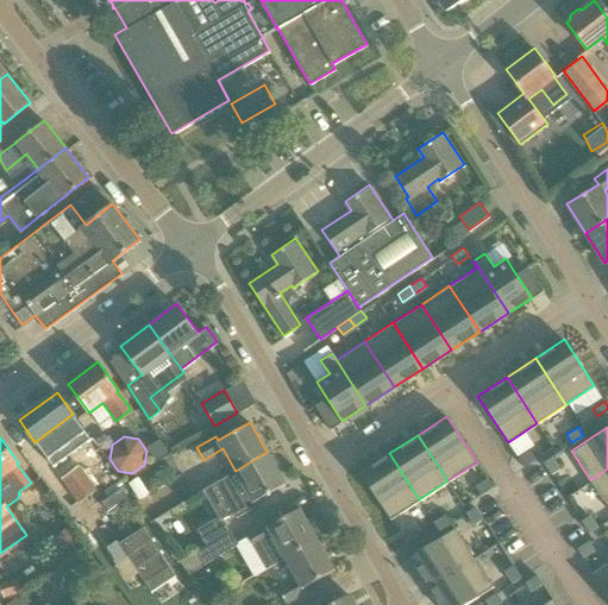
[(530,449),(518,458),(522,465),(536,458),(530,449)]
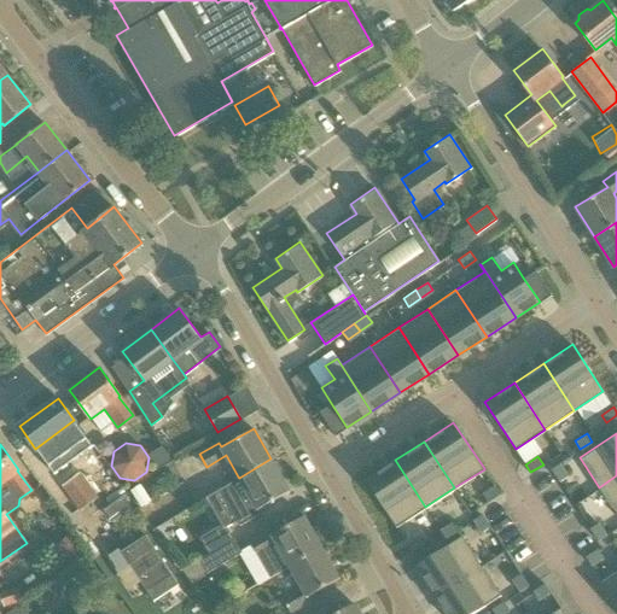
[(73,457),(53,473),(79,509),(98,495),(81,472),(82,471),(73,457)]
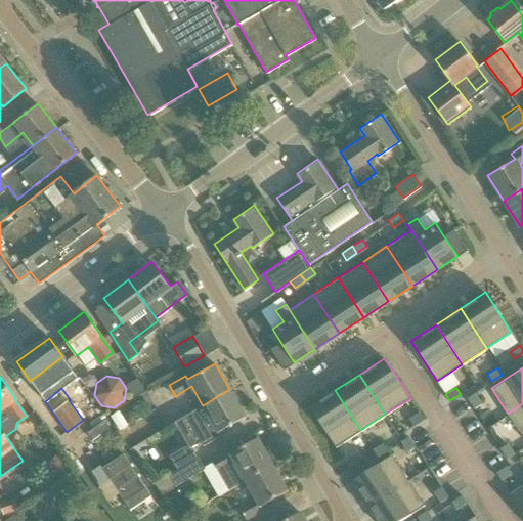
[(245,416),(236,401),(238,400),(238,398),(234,391),(232,390),(231,391),(229,389),(203,405),(202,404),(185,414),(203,444),(220,434),(218,431),(245,416)]
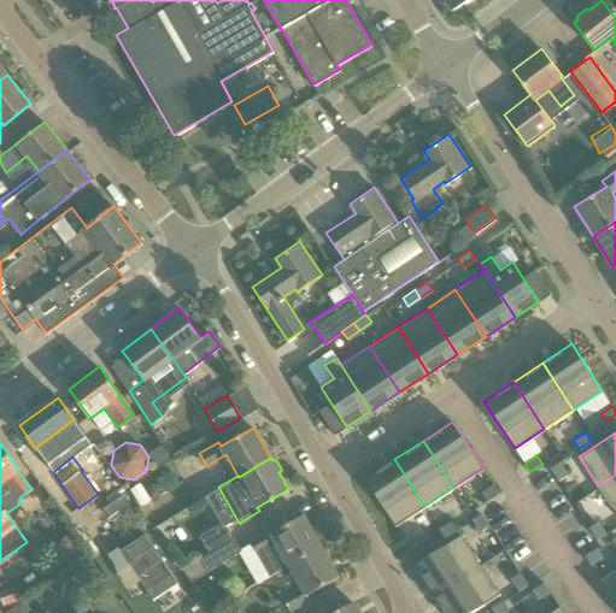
[(365,478),(396,525),(424,506),(394,459),(365,478)]
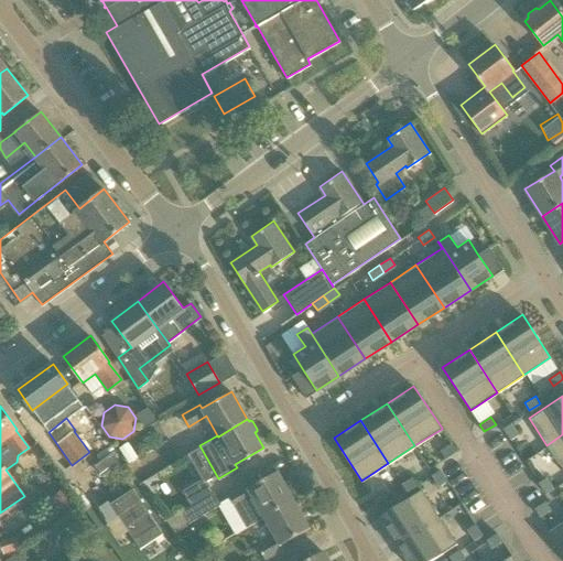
[(510,439),(518,433),(510,422),(502,428),(510,439)]
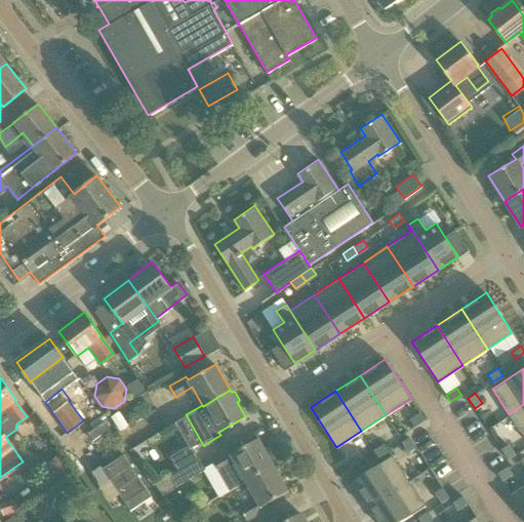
[(523,404),(509,414),(523,437),(523,404)]
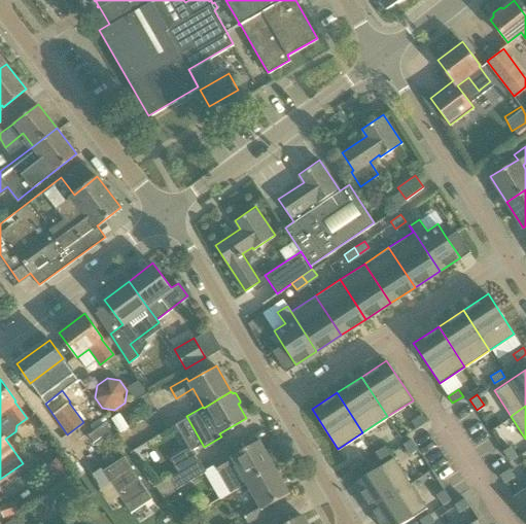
[(425,420),(421,413),(411,420),(415,426),(415,427),(426,420),(425,420)]
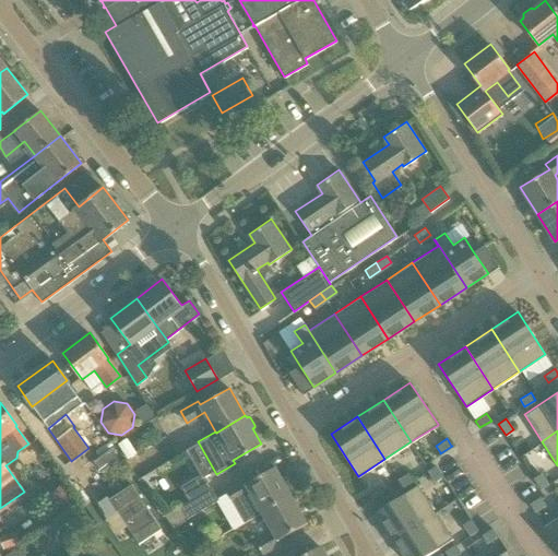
[(428,470),(435,481),(442,476),(442,475),(436,464),(428,469),(428,470)]
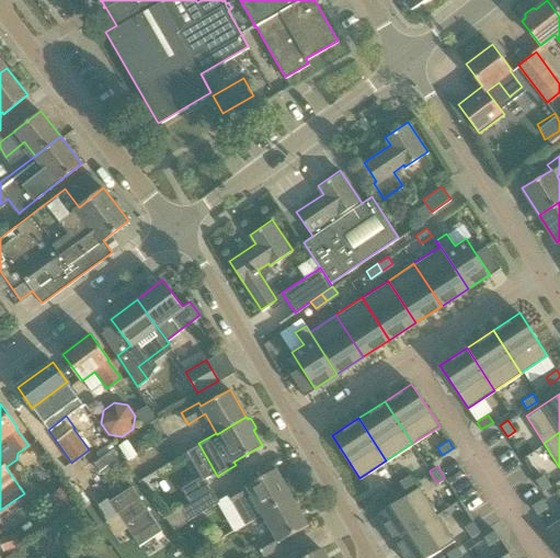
[(244,524),(262,513),(292,497),(290,494),(292,493),(293,490),(288,484),(286,482),(284,484),(275,468),(246,485),(244,481),(226,491),(244,524)]
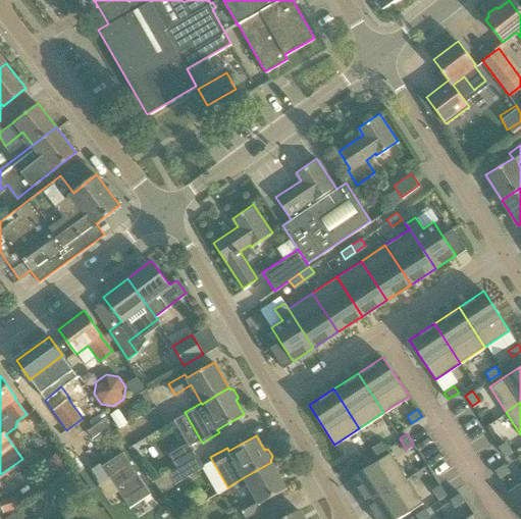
[(177,467),(198,456),(189,440),(168,453),(176,466),(177,467)]
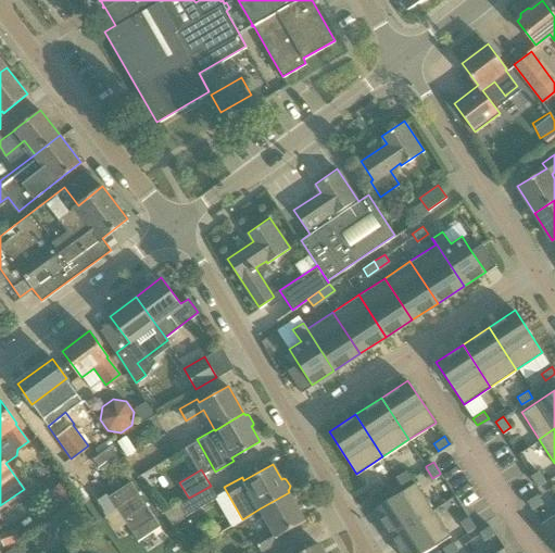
[(406,469),(395,476),(396,478),(401,484),(412,476),(406,469)]
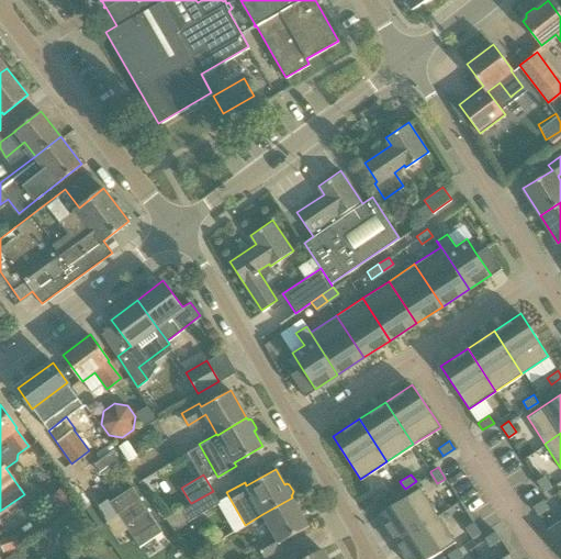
[(543,491),(551,485),(543,474),(536,480),(543,491)]
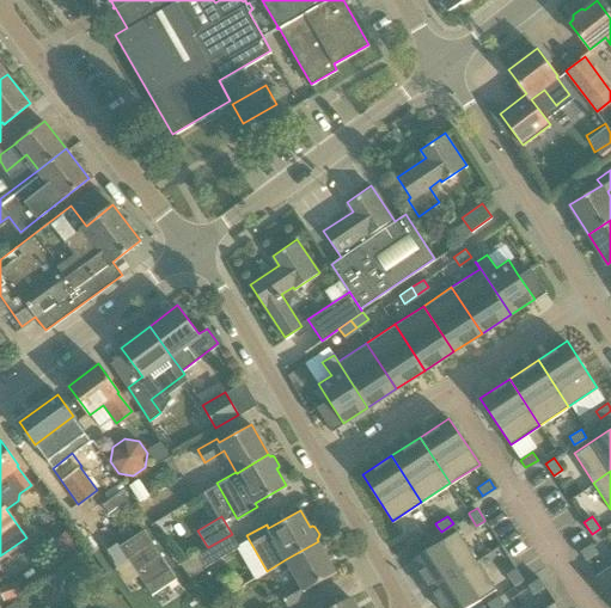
[(414,529),(402,536),(408,545),(420,536),(414,529)]
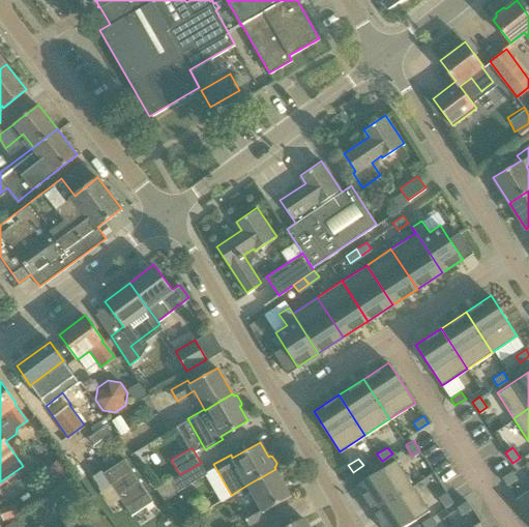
[(412,485),(395,459),(385,466),(356,485),(373,510),(412,485)]
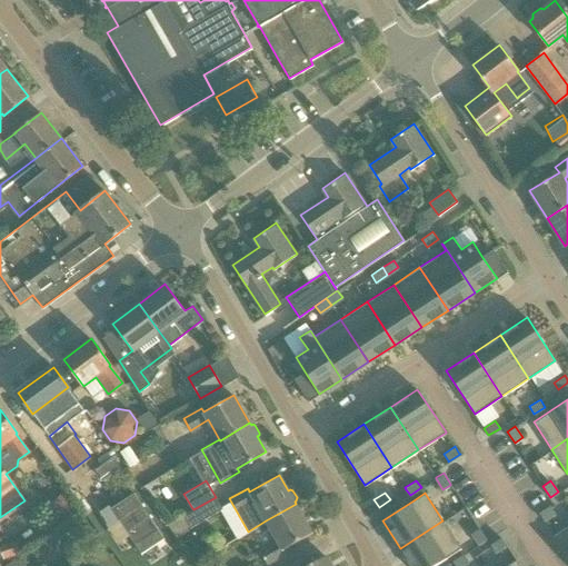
[(193,509),(192,508),(183,514),(190,526),(221,508),(216,497),(193,509)]
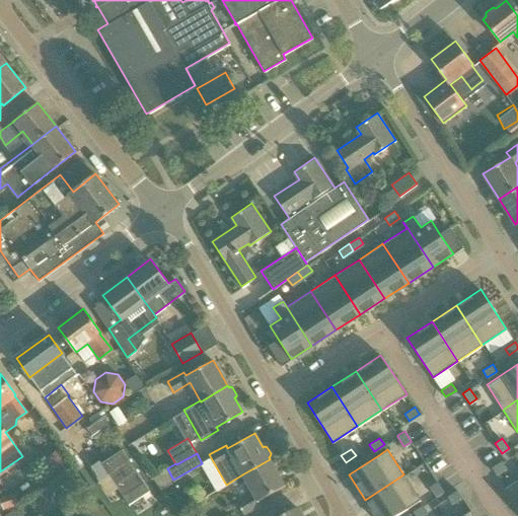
[(270,459),(242,474),(252,493),(237,502),(243,513),(260,504),(257,500),(285,485),(270,459)]
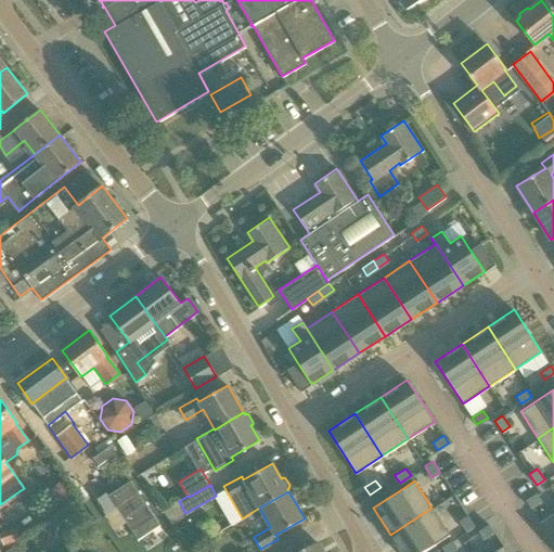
[(530,508),(541,500),(537,492),(526,500),(530,508)]
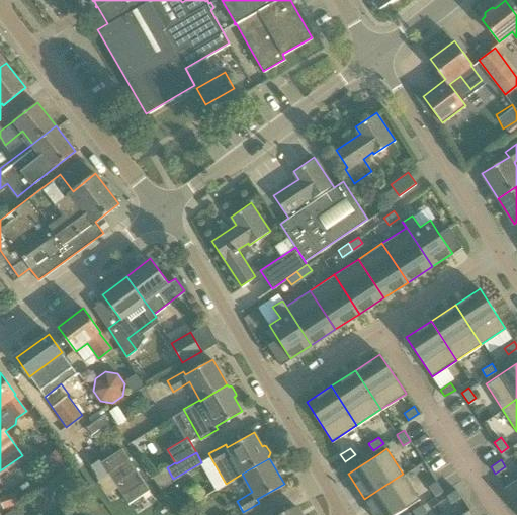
[(403,474),(364,499),(374,514),(393,514),(419,498),(403,474)]
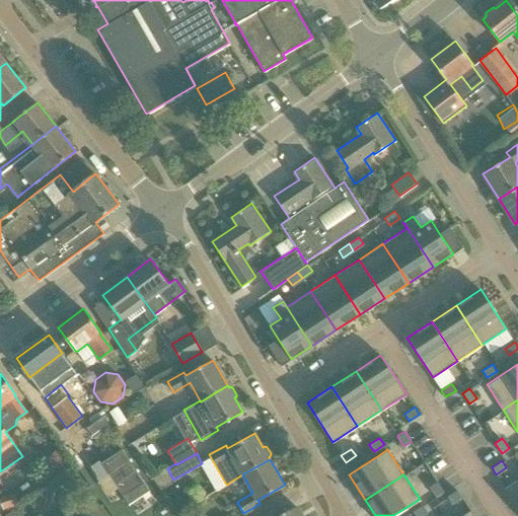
[(517,507),(517,478),(505,487),(505,488),(517,507)]
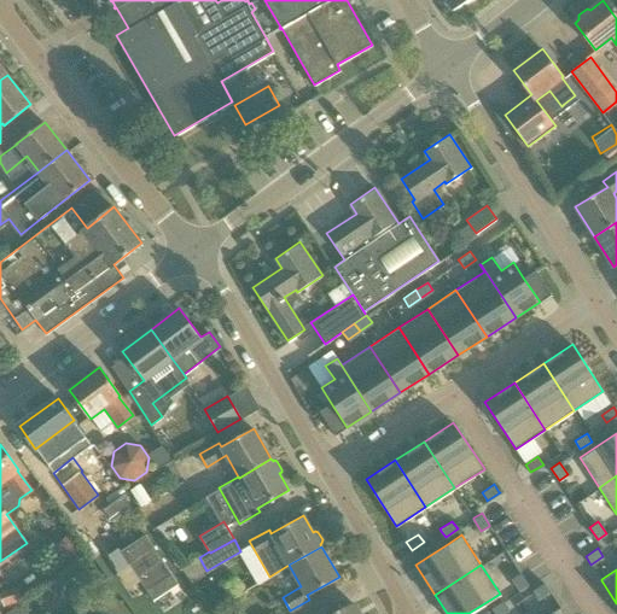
[(512,578),(519,590),(528,585),(521,572),(519,572),(512,578)]
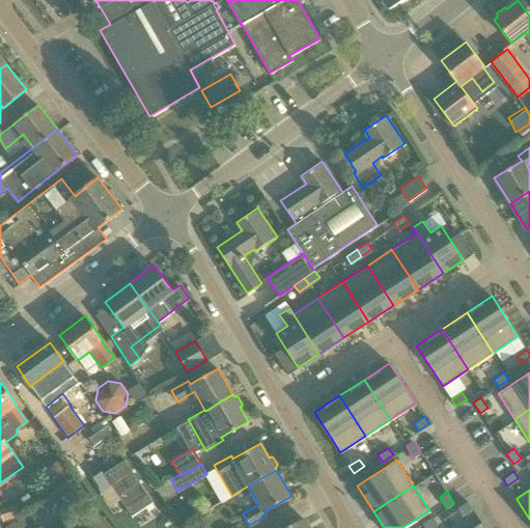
[(462,515),(472,508),(473,508),(468,501),(457,507),(457,508),(462,515)]
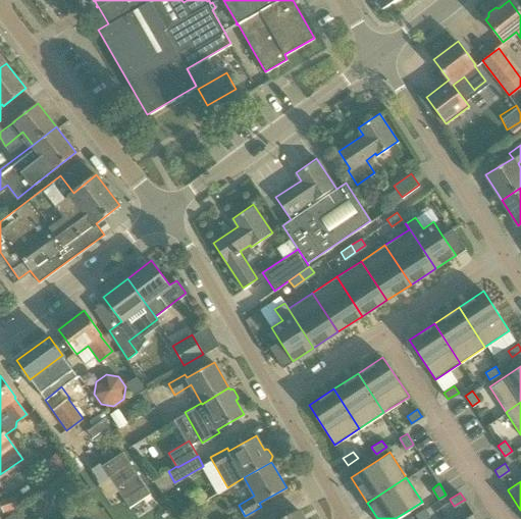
[(415,514),(418,518),(422,518),(430,514),(425,507),(415,514)]
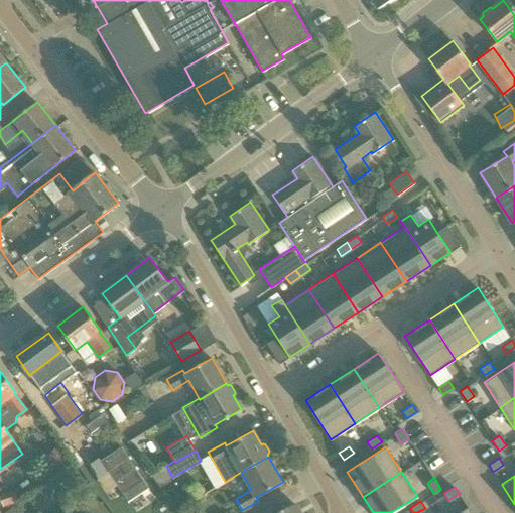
[(300,512),(295,503),(277,512),(300,512)]
